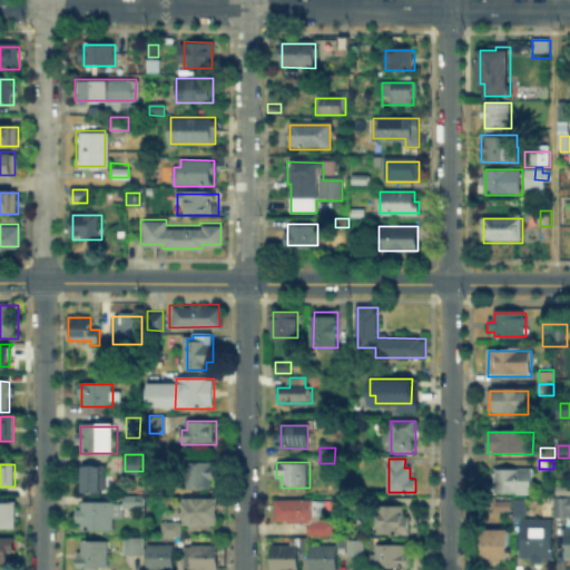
[(185,464),(213,464),(213,490),(185,490),(185,464)]
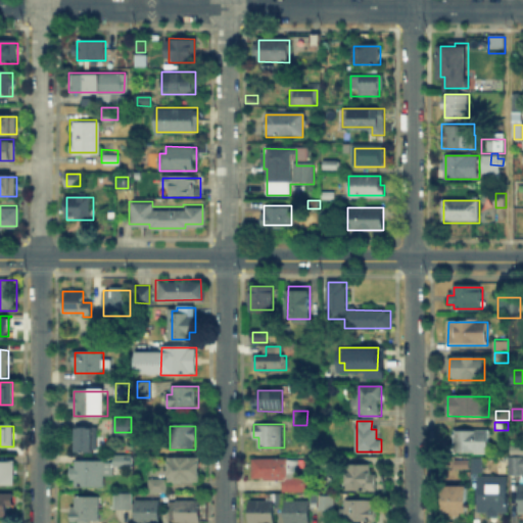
[(77,430),(98,430),(98,455),(77,455),(77,430)]
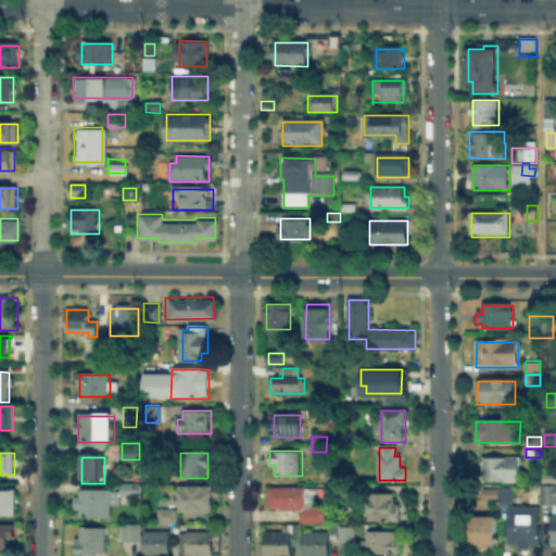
[(482,481),(482,458),(519,458),(519,481),(482,481)]
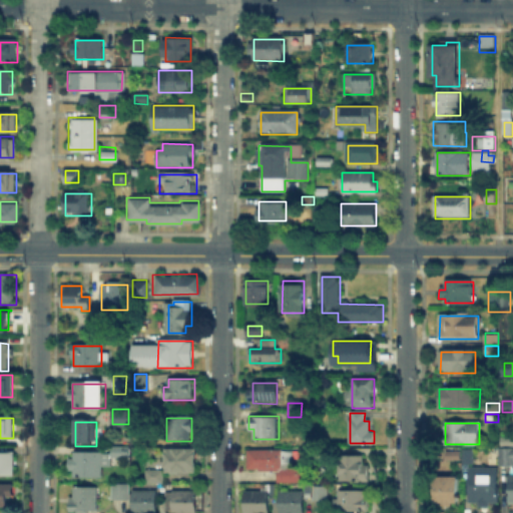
[(512,444),(500,444),(500,435),(512,435),(512,444)]
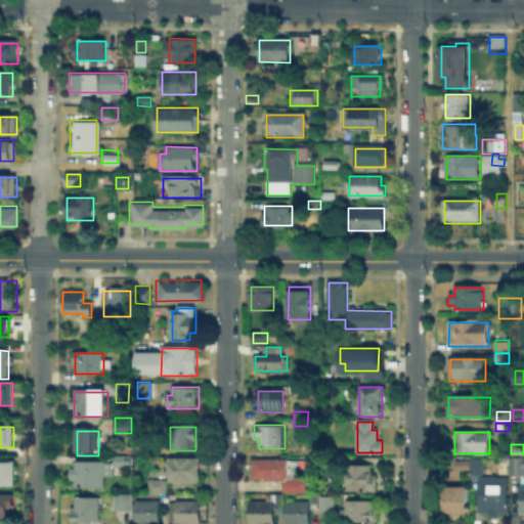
[(117,465),(117,455),(128,456),(128,465),(117,465)]
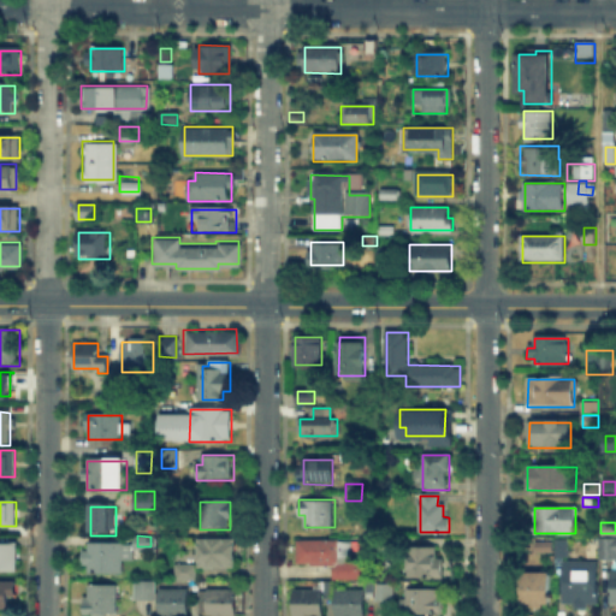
[(615,560),(603,560),(603,539),(615,539),(615,560)]
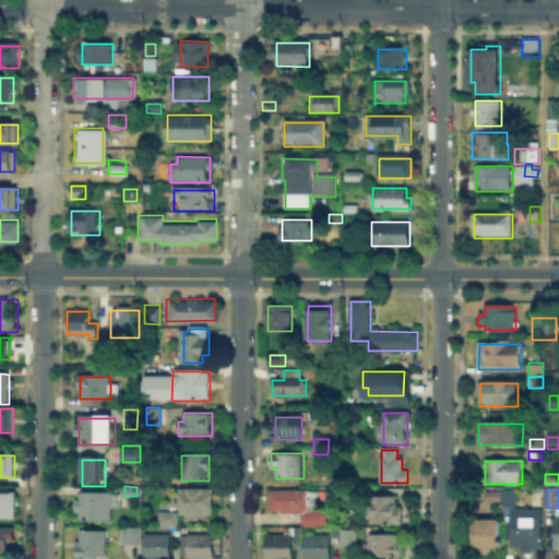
[(307,491),(307,504),(326,504),(326,525),(301,524),(302,511),(270,511),(270,490),(307,491)]
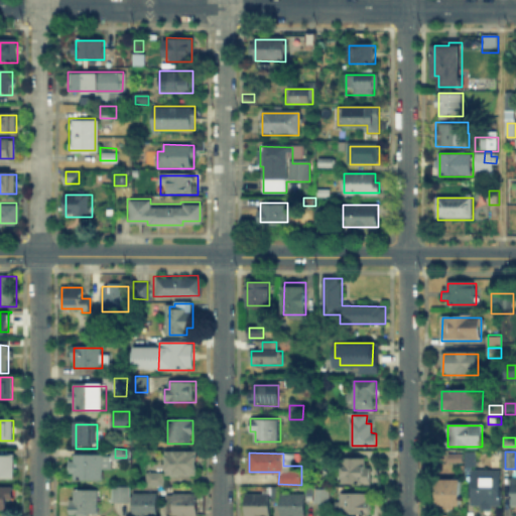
[(69,479),(70,454),(104,454),(104,479),(69,479)]
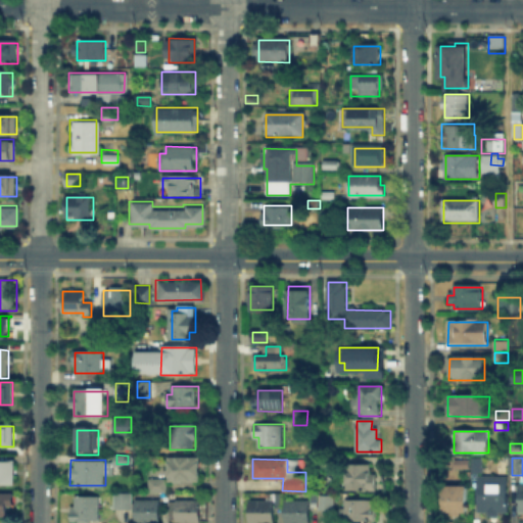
[(199,460),(198,482),(171,482),(172,460),(199,460)]
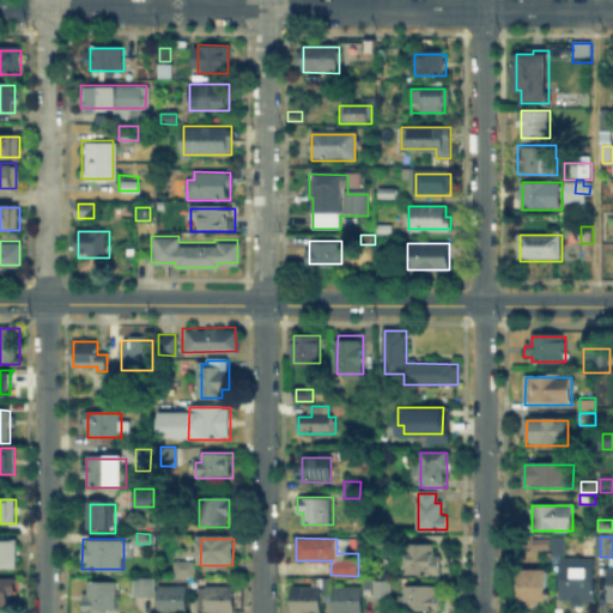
[(552,552),(552,539),(566,539),(566,552),(552,552)]
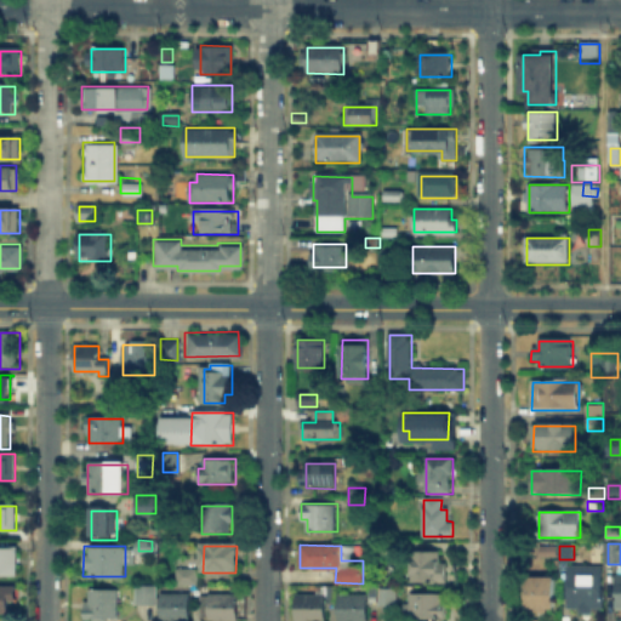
[(0,547),(18,547),(17,577),(0,577),(0,547)]
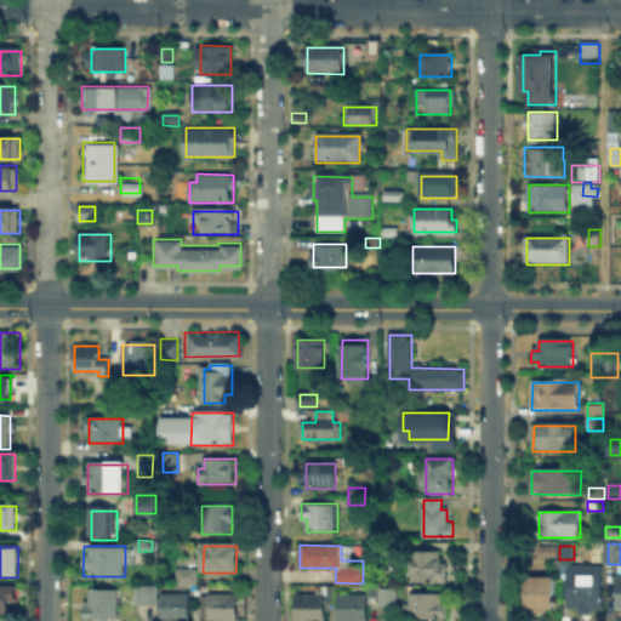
[(541,557),(541,547),(553,547),(553,557),(541,557)]
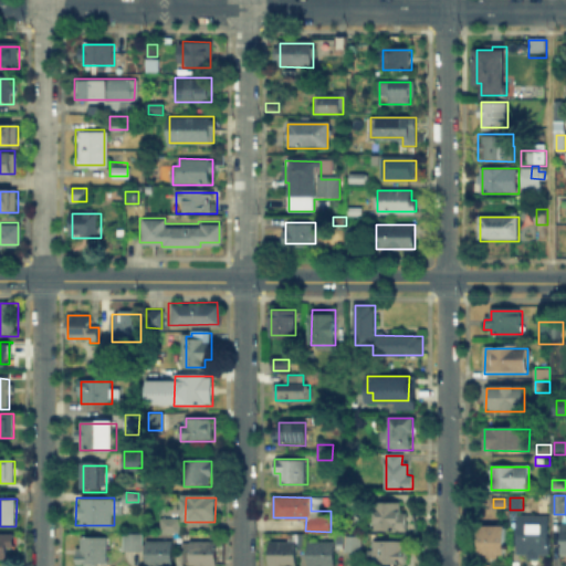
[(376,504),(406,504),(406,531),(376,531),(376,504)]
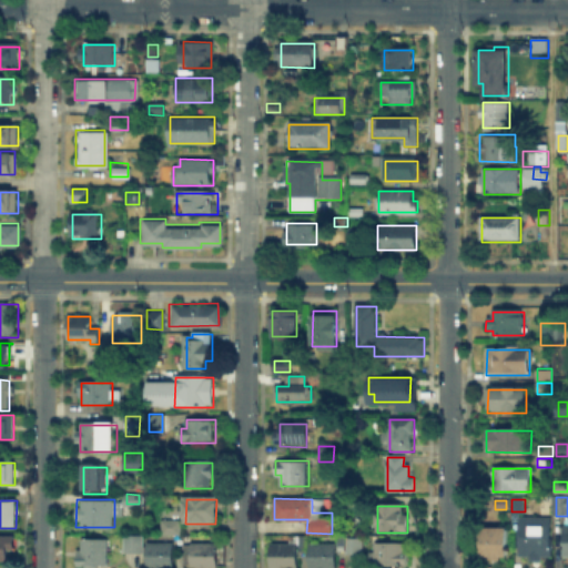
[(539,556),(539,564),(529,563),(529,556),(519,556),(519,519),(549,520),(549,556),(539,556)]
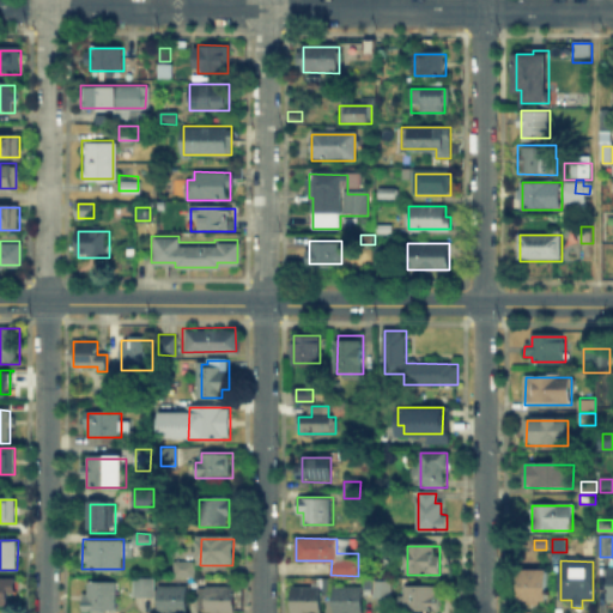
[(175,564),(195,564),(195,577),(175,577),(175,564)]
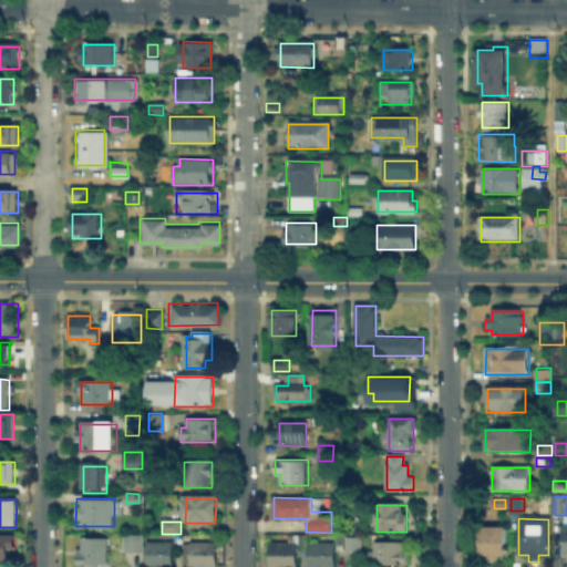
[(478,559),(478,527),(508,527),(508,559),(478,559)]
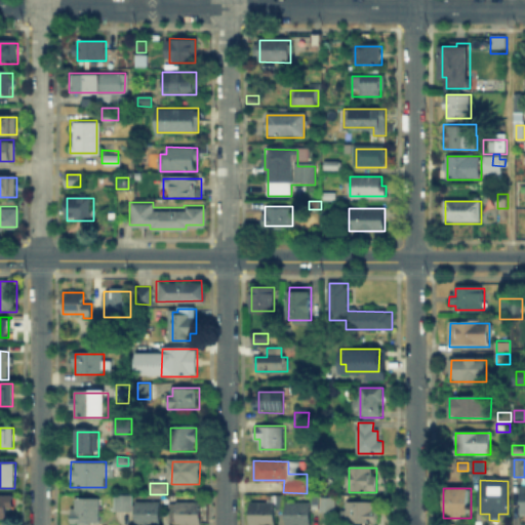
[(134,524),(134,513),(116,513),(116,496),(135,496),(134,502),(162,502),(162,524),(134,524)]
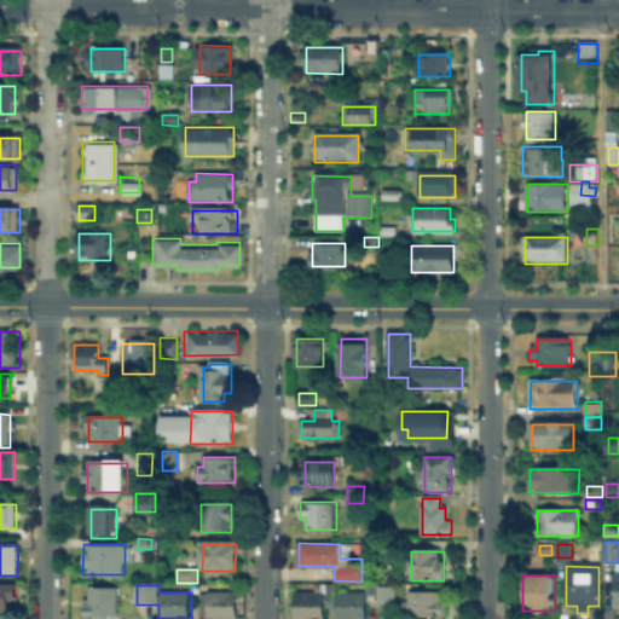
[(323,618),(296,618),(296,593),(312,593),(312,585),(335,585),(335,601),(323,601),(323,618)]
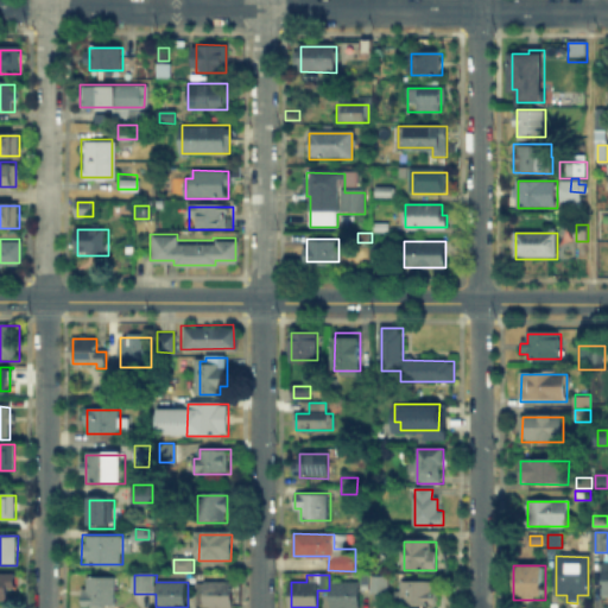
[(0,576),(16,576),(16,591),(8,591),(8,602),(0,602),(0,576)]
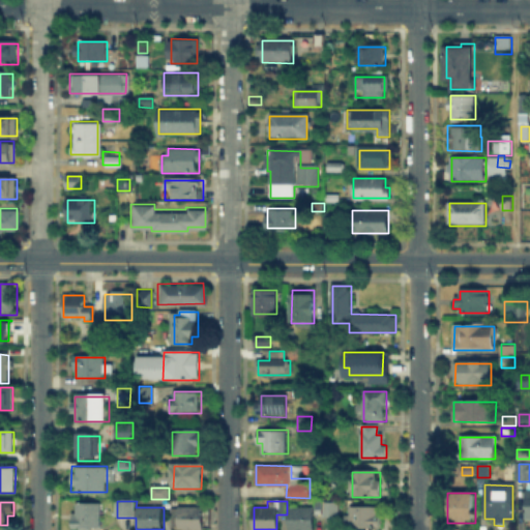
[(337,504),(337,518),(326,518),(326,504),(337,504)]
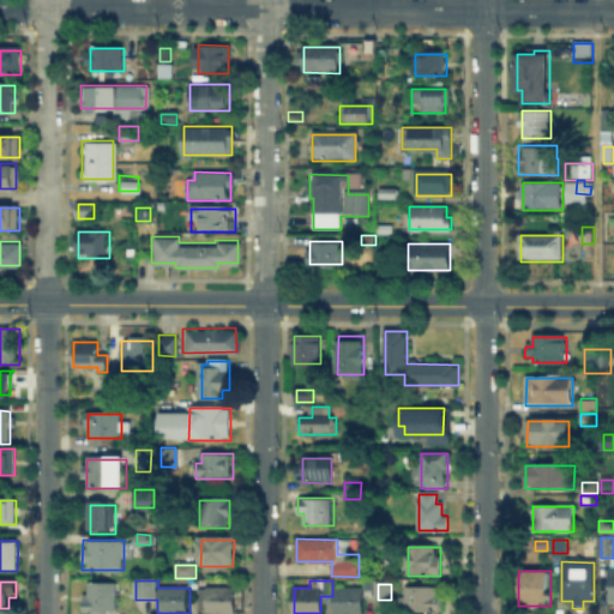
[(118,587),(118,613),(85,613),(86,587),(118,587)]
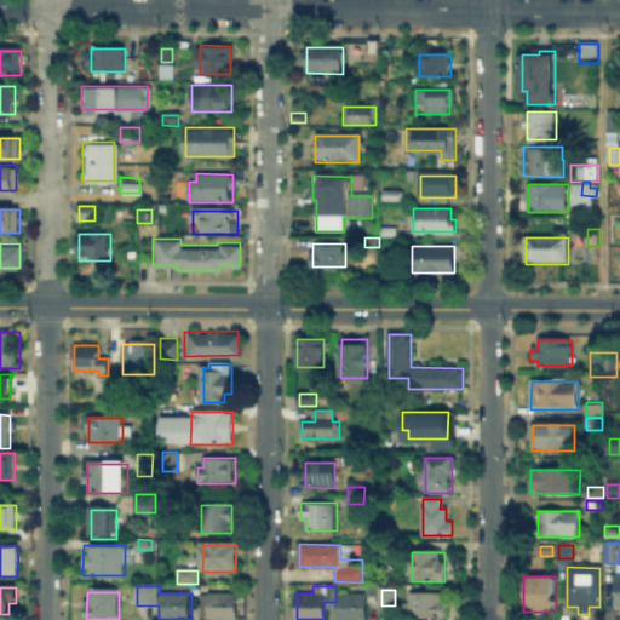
[(408,618),(409,593),(443,593),(442,618),(408,618)]
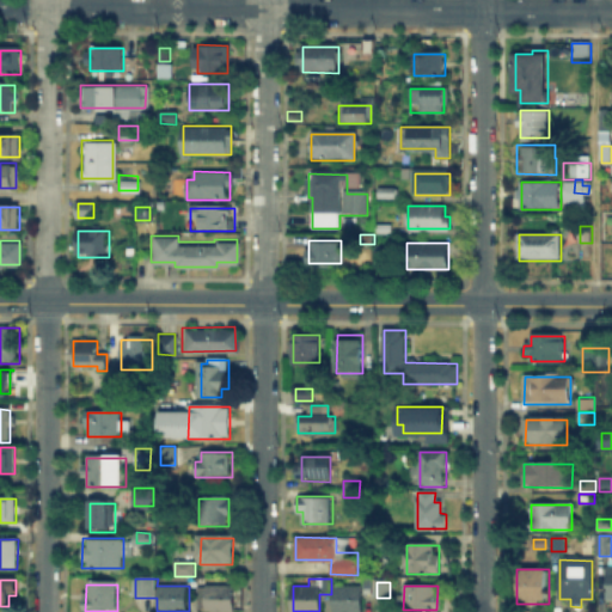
[(236,587),(236,611),(197,611),(197,587),(236,587)]
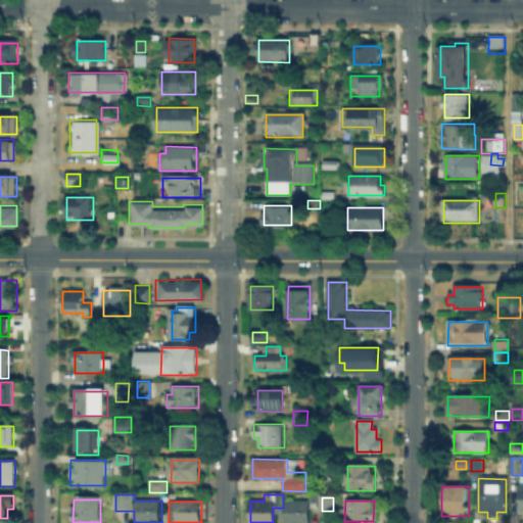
[(286,522),(286,502),(310,502),(310,522),(286,522)]
